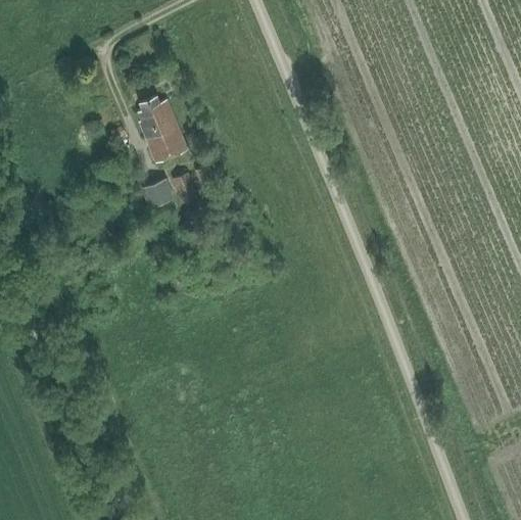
[(156,164),(188,152),(167,99),(160,101),(158,96),(140,103),(143,111),(139,113),(143,123),(141,124),(156,164)]
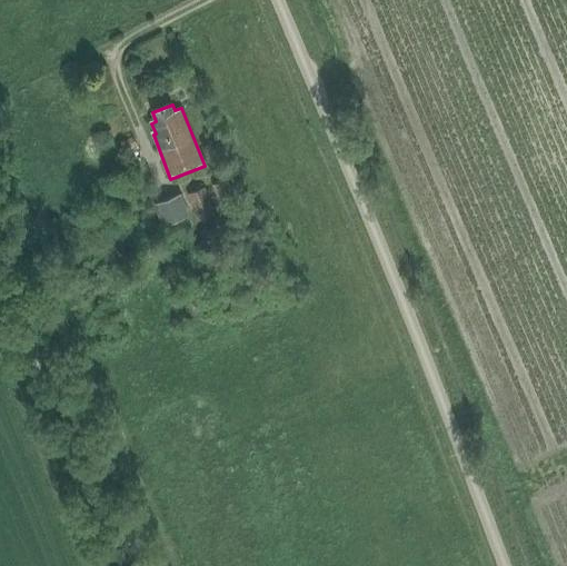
[(133,139),(125,145),(130,154),(138,148),(133,139)]
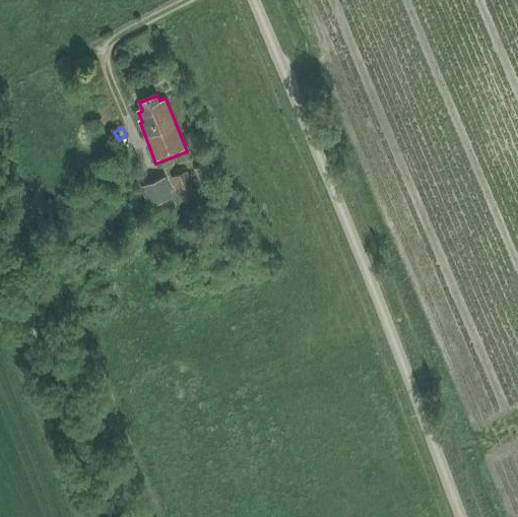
[(188,173),(172,180),(182,204),(198,197),(188,173)]
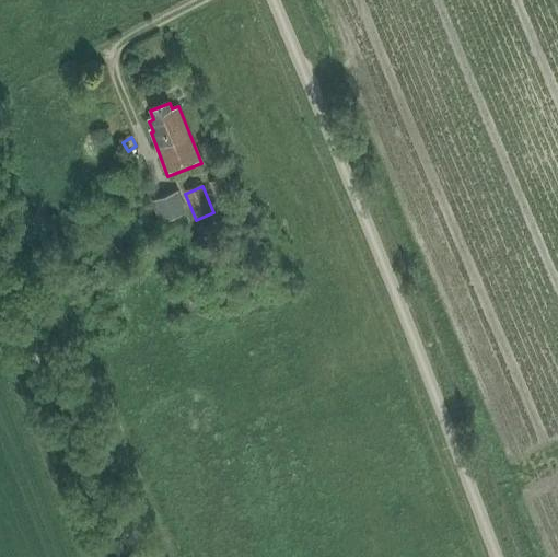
[(159,202),(153,205),(162,225),(187,215),(187,213),(178,195),(159,202)]
